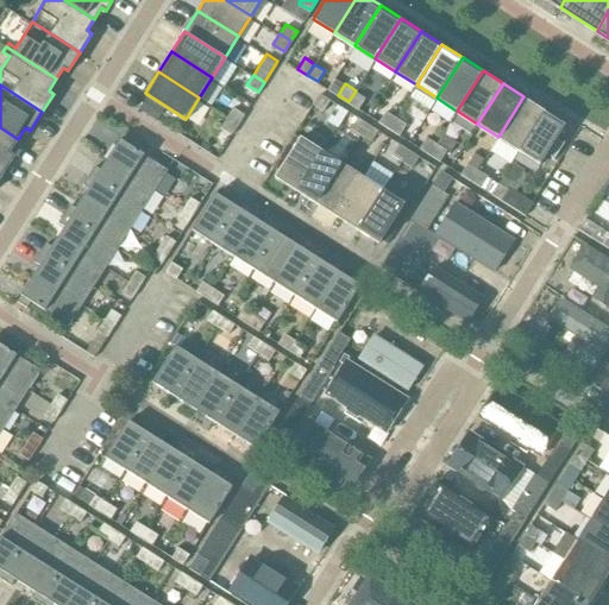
[(356,90),(349,101),(358,107),(365,96),(356,90)]
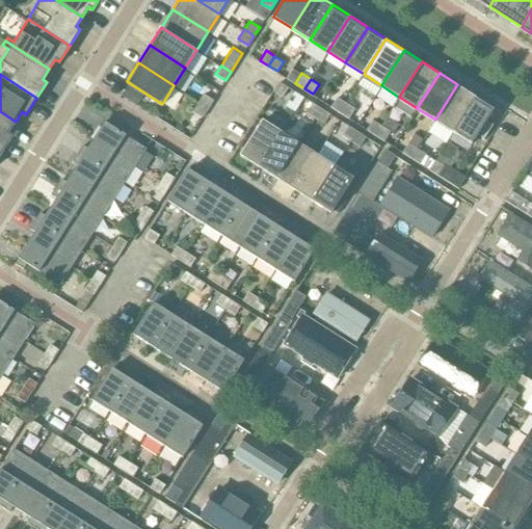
[(289,86),(280,80),(273,89),(283,96),(289,86)]
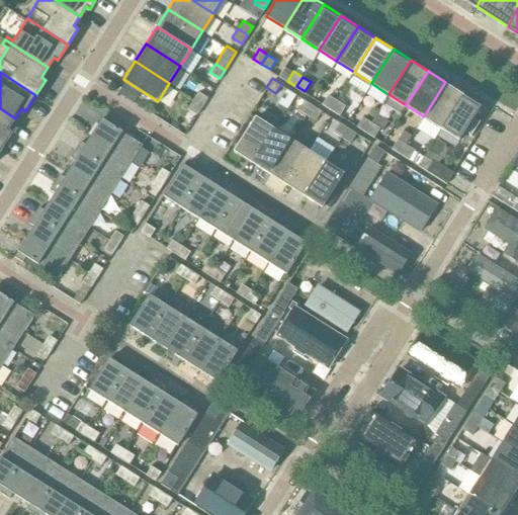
[(124,82),(118,91),(134,101),(140,91),(124,82)]
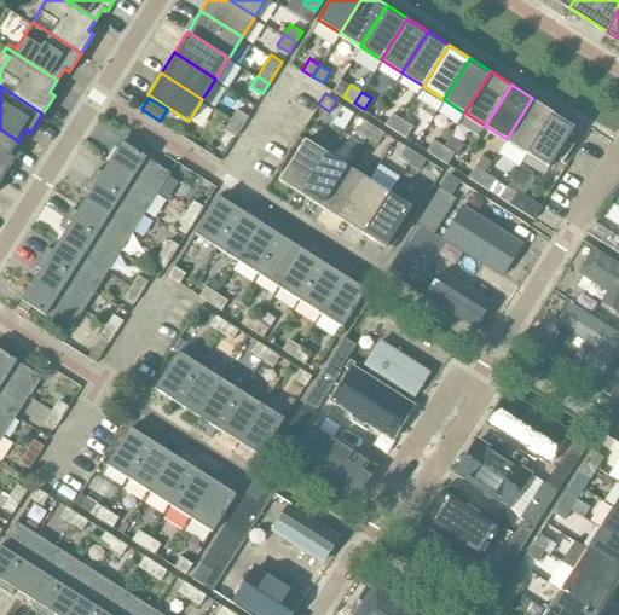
[(553,111),(532,98),(507,139),(527,152),(553,111)]
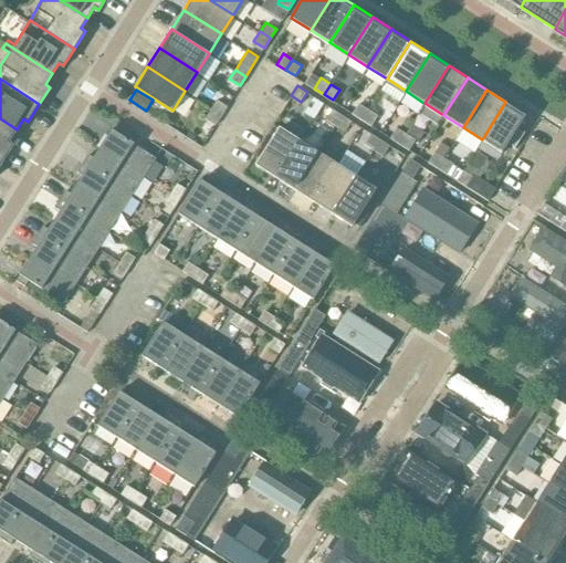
[(314,116),(323,103),(314,96),(305,111),(314,116)]
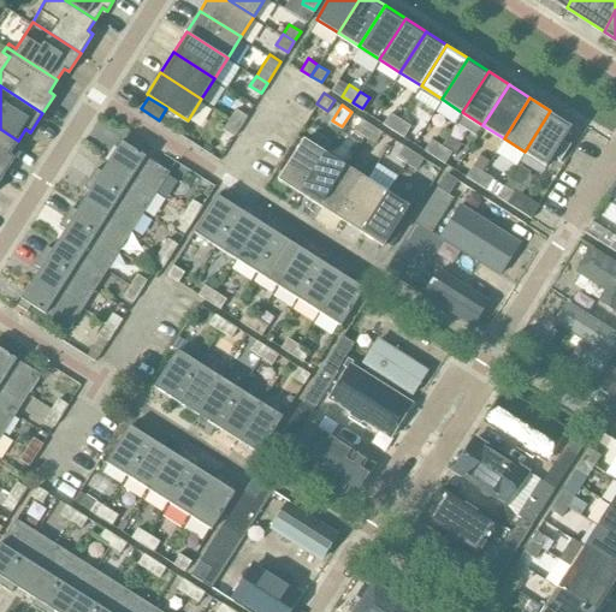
[(230,117),(241,124),(248,114),(236,107),(230,117)]
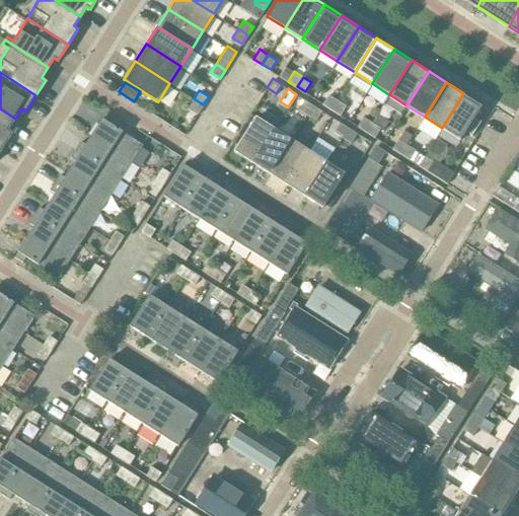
[(331,108),(338,99),(329,93),(323,103),(331,108)]
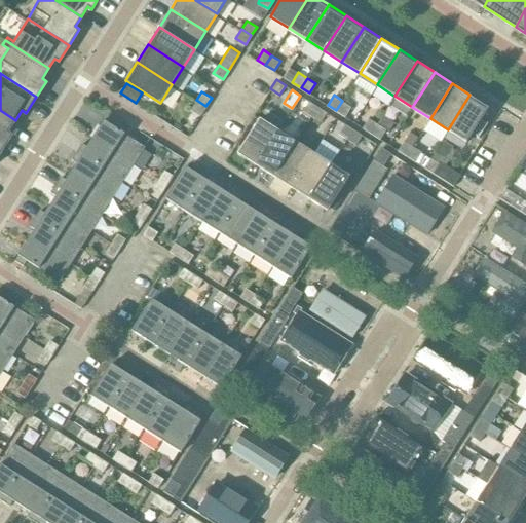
[(470,95),(448,129),(466,141),(473,132),(478,135),(477,136),(478,137),(487,121),(486,120),(486,121),(481,118),(488,106),(470,95)]
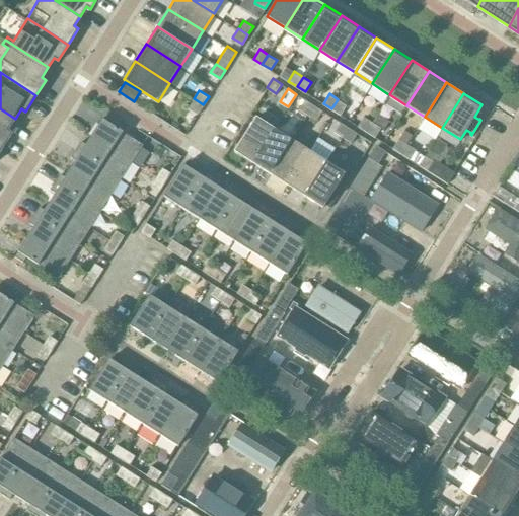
[(203,104),(194,98),(189,107),(198,114),(203,104)]
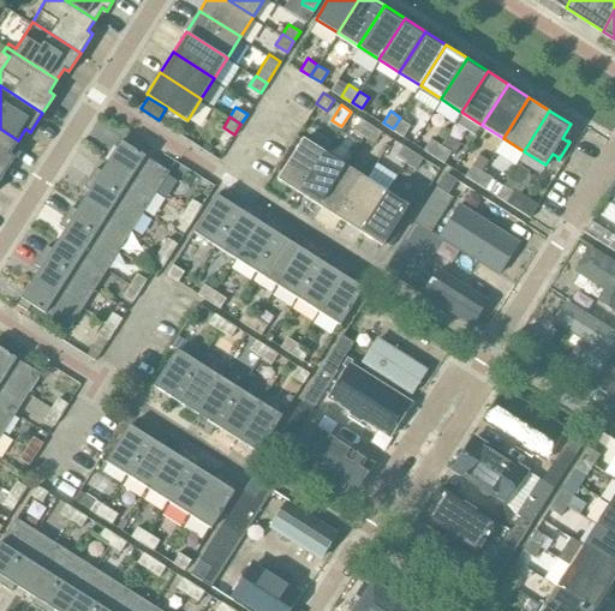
[(364,135),(371,124),(362,117),(354,129),(364,135)]
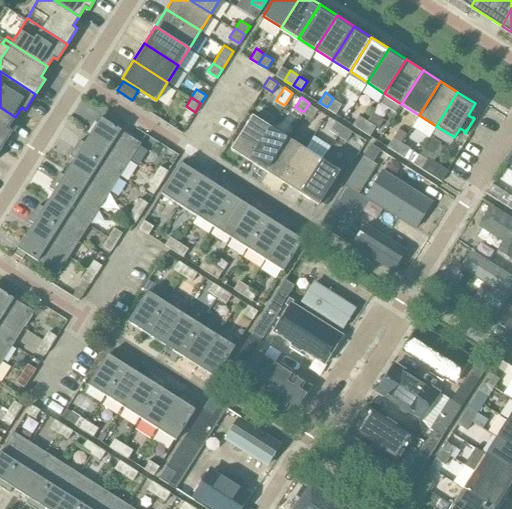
[(333,98),(327,107),(336,112),(342,103),(333,98)]
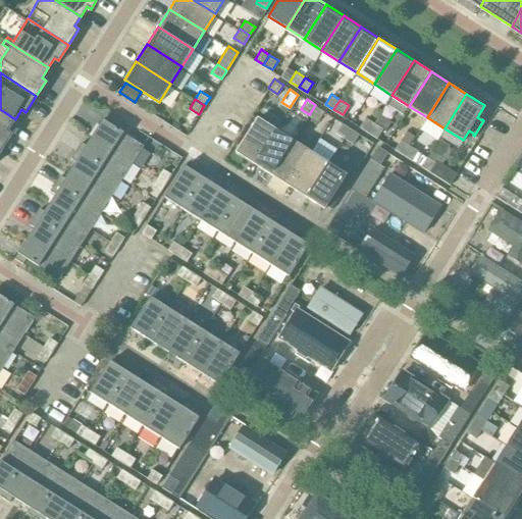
[(315,105),(309,114),(318,119),(324,110),(315,105)]
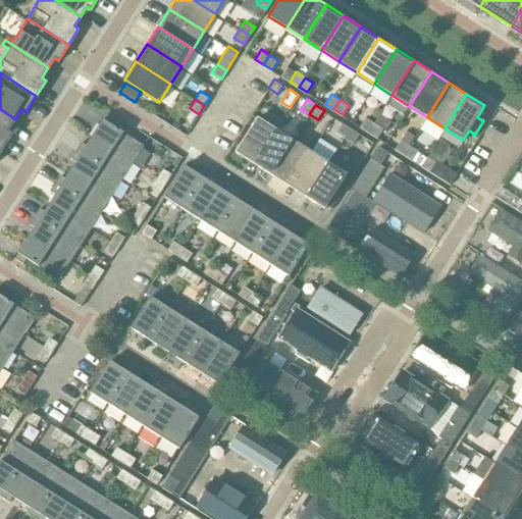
[(0,146),(3,148),(13,133),(9,130),(15,119),(0,109),(0,146)]
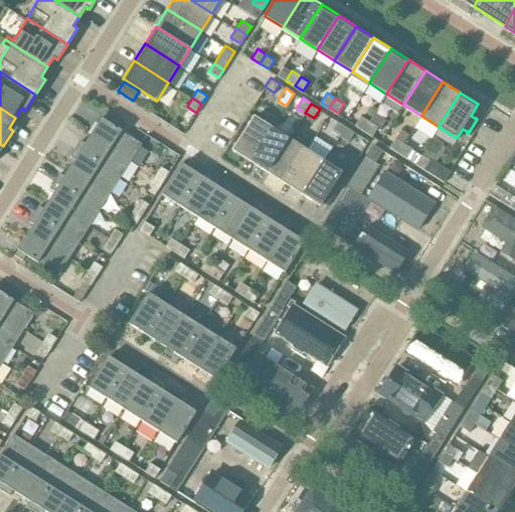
[(91,134),(131,159),(142,142),(110,122),(113,117),(105,112),(91,134)]
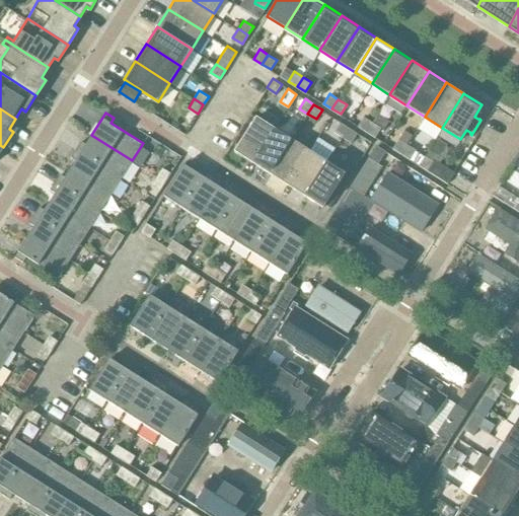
[(275,127),(256,116),(234,150),(252,161),(275,127)]
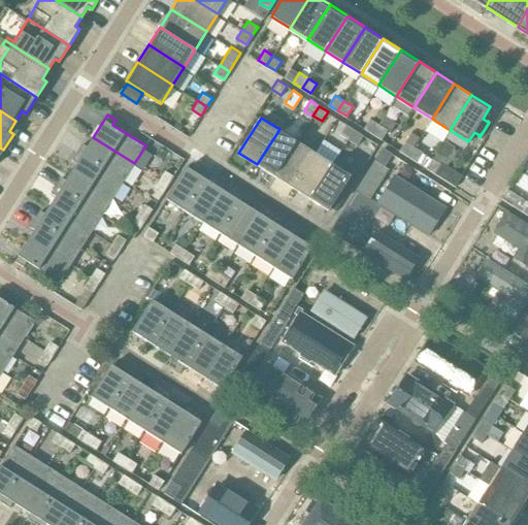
[(373,133),(378,124),(370,118),(364,127),(373,133)]
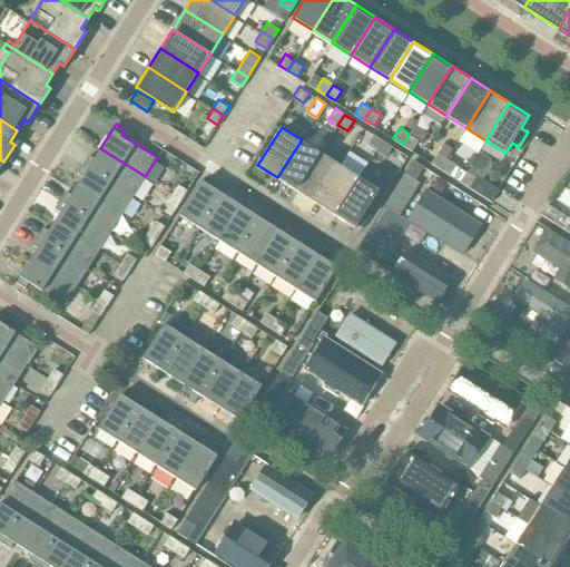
[(376,149),(383,139),(373,133),(366,144),(376,149)]
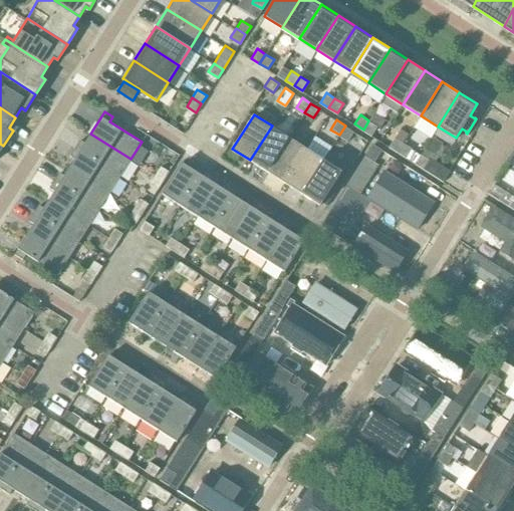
[(368,120),(363,130),(371,135),(377,125),(368,120)]
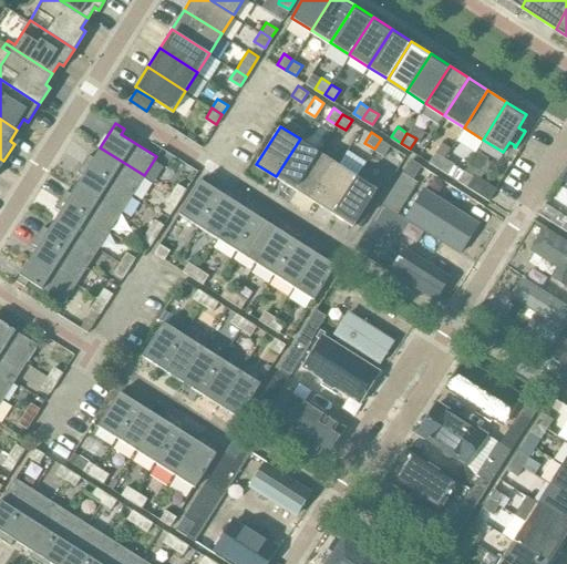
[(319,151),(300,139),(276,176),(295,188),(319,151)]
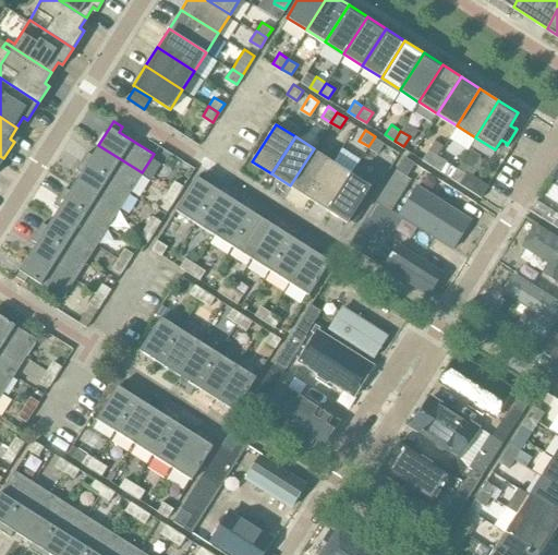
[(375,136),(368,146),(377,152),(384,142),(375,136)]
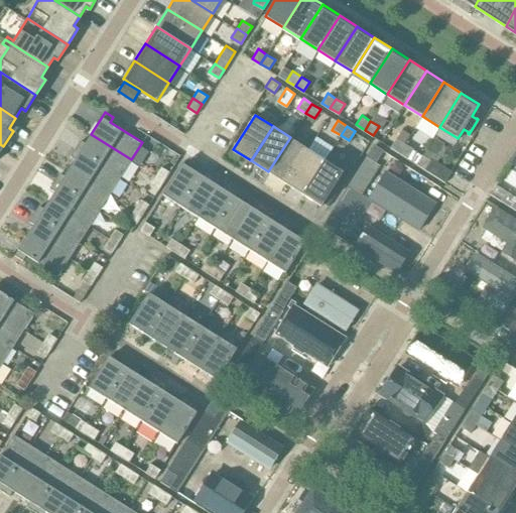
[(121,175),(131,159),(91,134),(86,142),(81,139),(76,147),(121,175)]
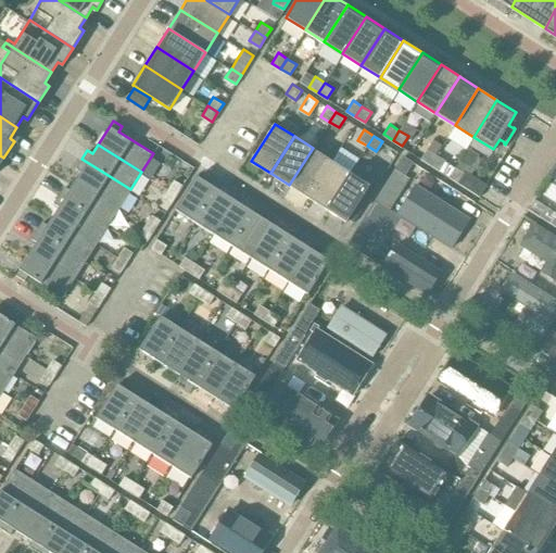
[(289,185),(307,197),(331,160),(313,148),(289,185)]
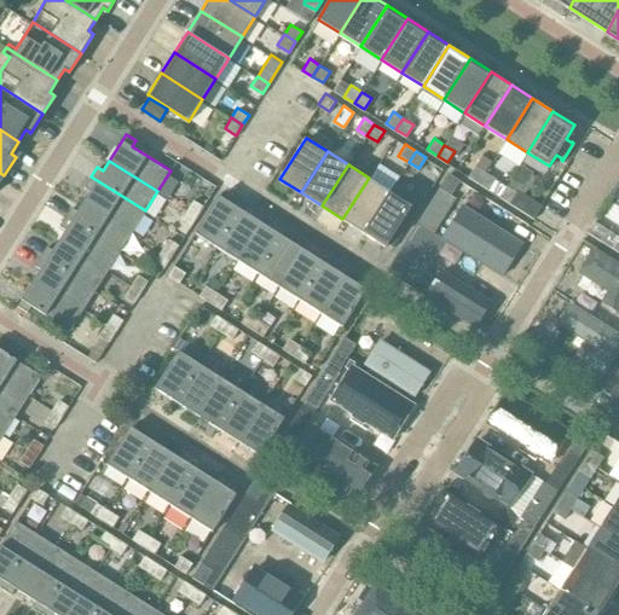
[(479,183),(486,172),(475,164),(468,175),(479,183)]
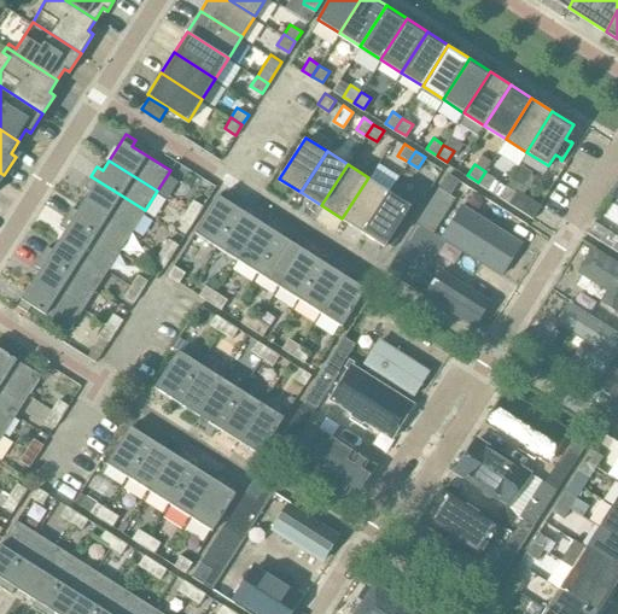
[(450,193),(460,179),(448,171),(438,186),(439,186),(450,193)]
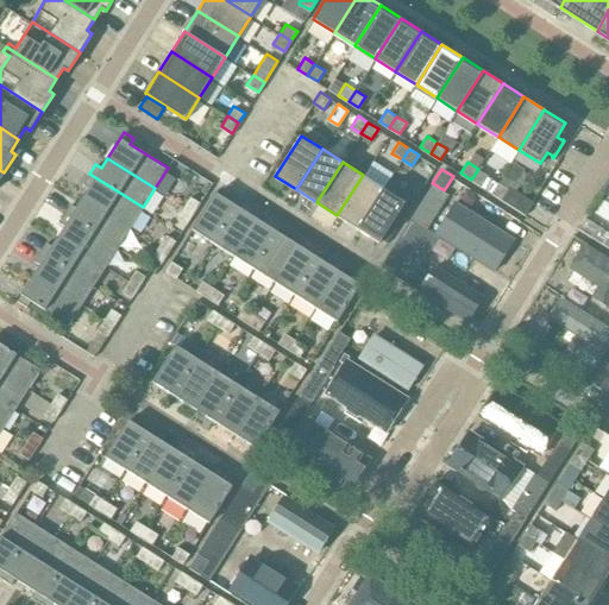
[(478,169),(471,180),(481,186),(488,175),(478,169)]
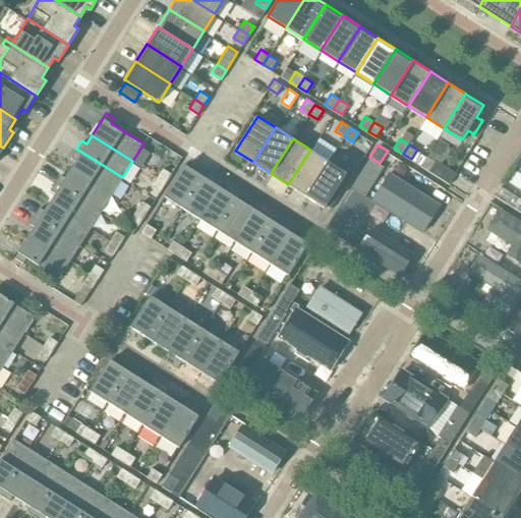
[(112,194),(122,177),(76,149),(71,156),(76,160),(71,168),(112,194)]
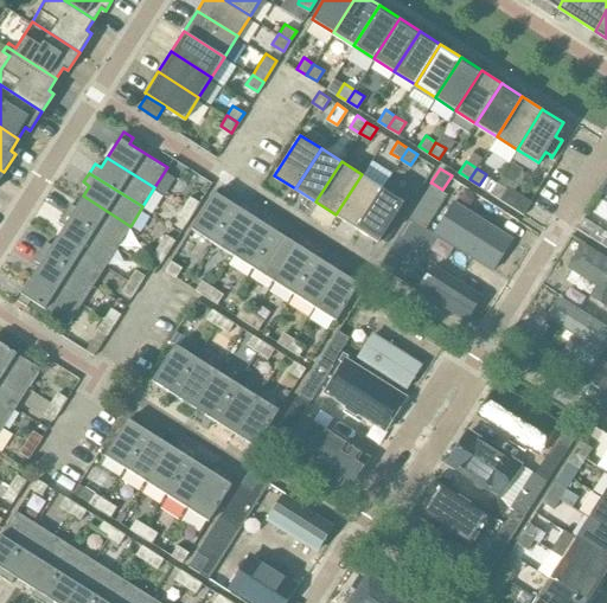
[(336,215),(357,228),(382,187),(362,174),(336,215)]
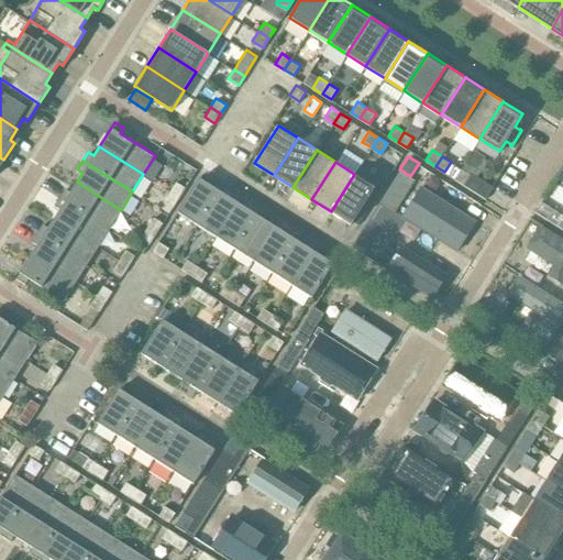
[(461,167),(454,178),(463,184),(464,184),(470,174),(470,173),(461,167)]
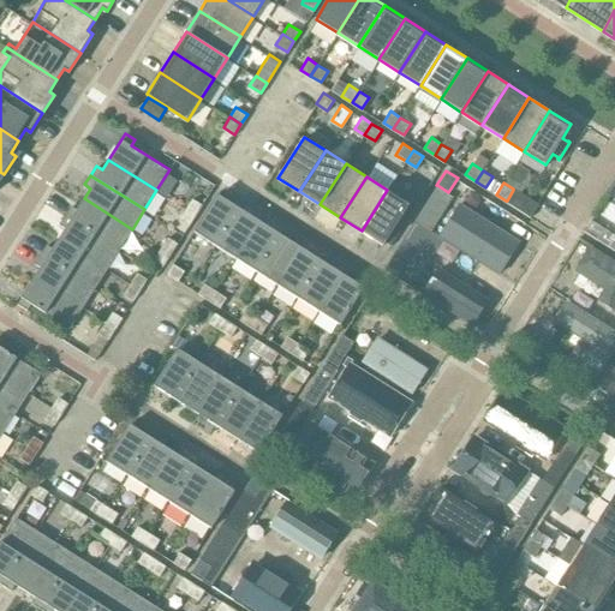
[(434,231),(454,196),(448,192),(437,185),(416,220),(434,231)]
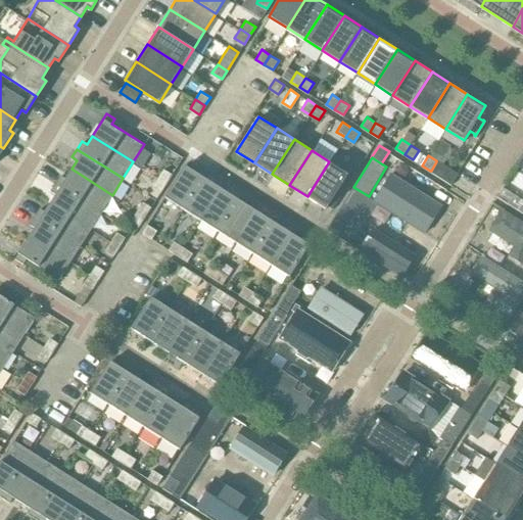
[(460,173),(437,158),(436,160),(436,161),(431,171),(452,184),(460,173)]
